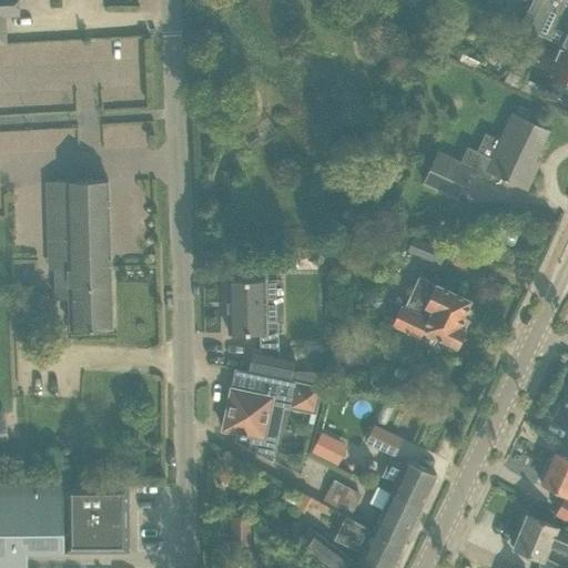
[(0,0),(0,14),(19,14),(18,0),(0,0)]
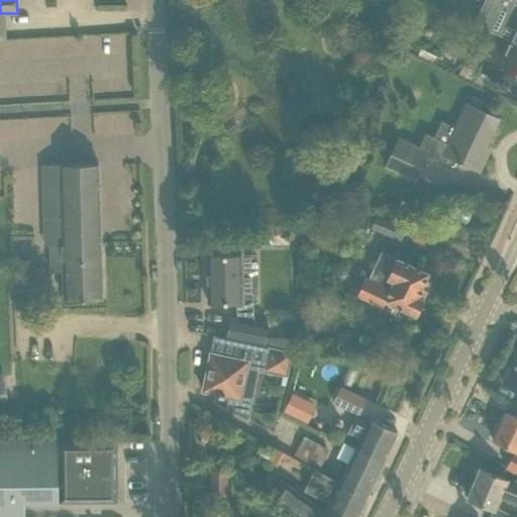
[(511,40),(516,43),(516,0),(486,0),(475,23),(511,40)]
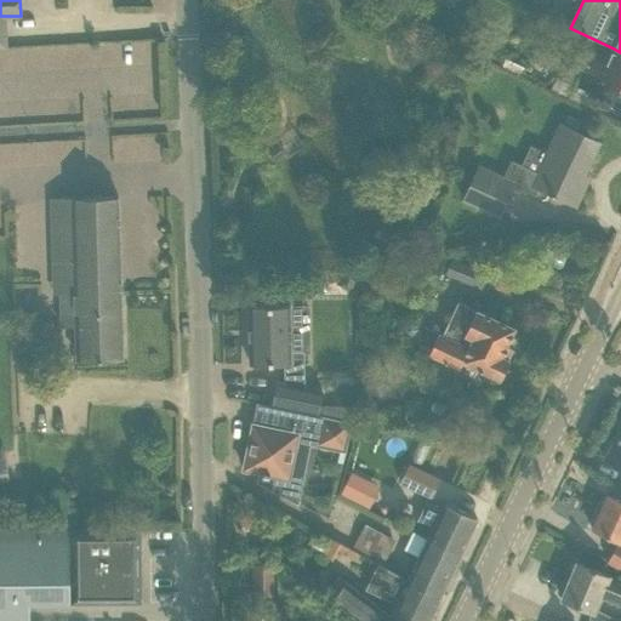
[(4,68),(85,66),(85,44),(3,46),(4,68)]
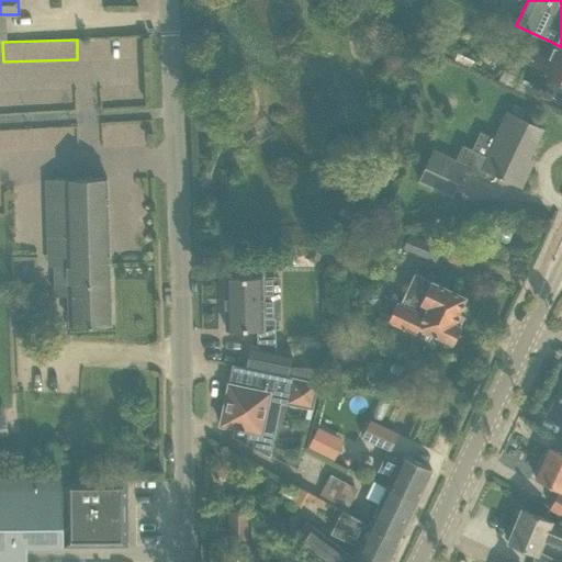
[(561,47),(555,44),(549,57),(531,48),(525,62),(561,79),(561,47)]
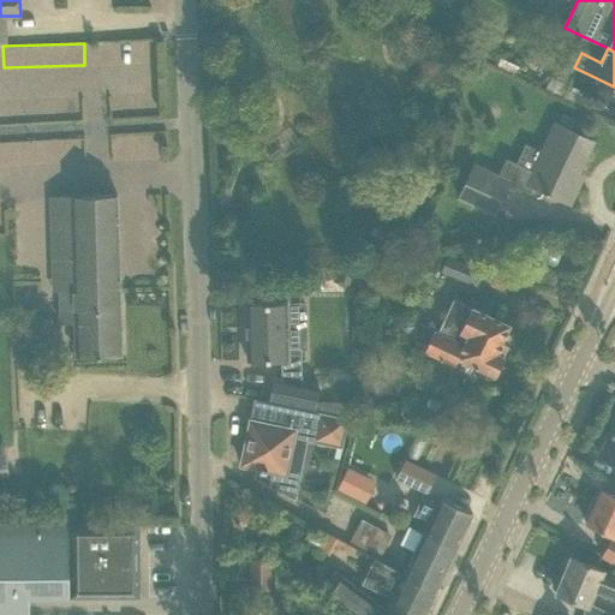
[(466,55),(464,70),(483,78),(489,66),(466,55)]
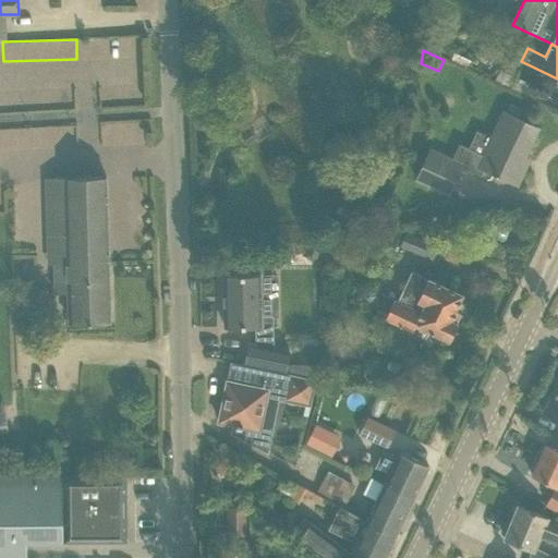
[(494,81),(531,97),(535,86),(499,70),(494,81)]
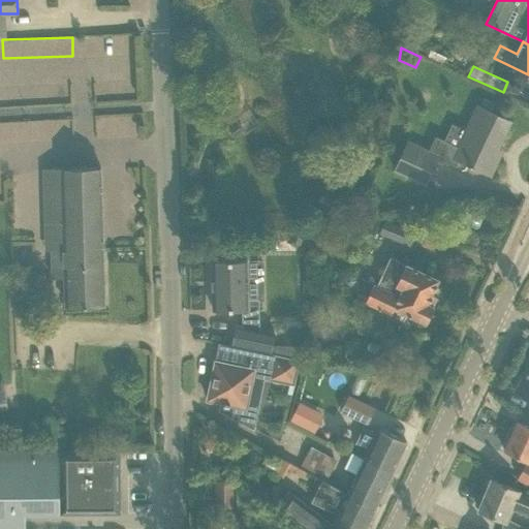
[(400,156),(394,170),(425,185),(431,172),(438,156),(450,162),(453,157),(471,165),(490,175),(497,159),(492,156),(497,146),(509,121),(491,112),(478,106),(466,131),(458,148),(443,141),(436,137),(429,151),(407,142),(400,156)]
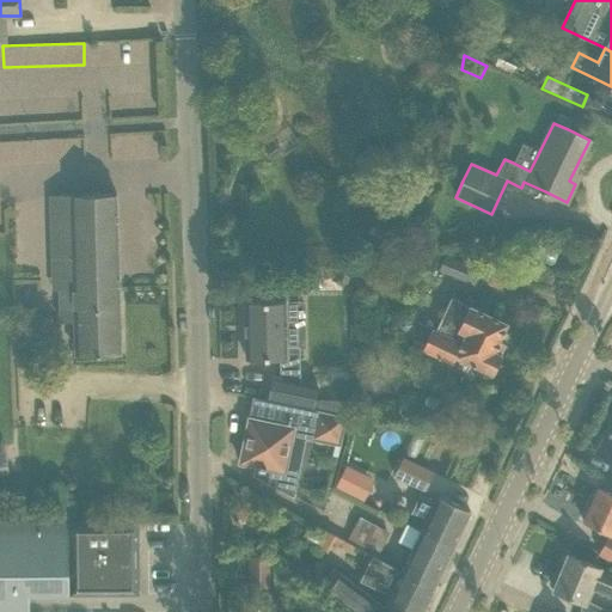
[(0,164),(84,164),(83,138),(0,138),(0,164)]
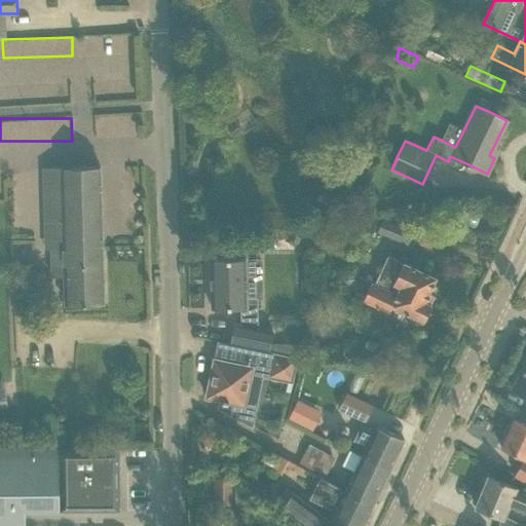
[(100,166),(60,167),(60,170),(42,171),(43,224),(46,224),(49,277),(64,277),(64,304),(103,303),(100,166)]
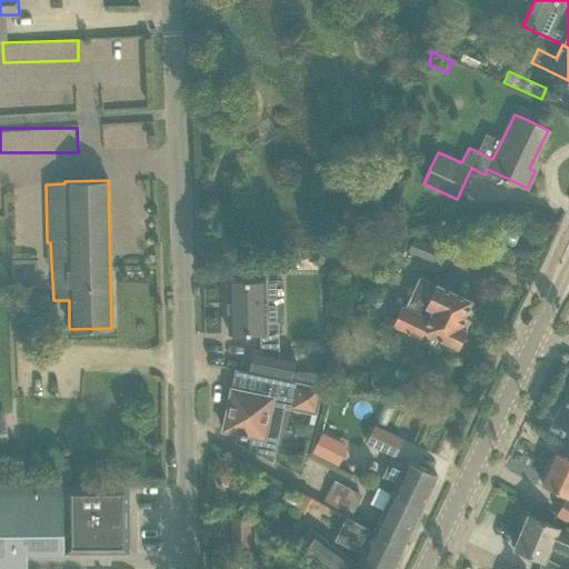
[(408,252),(440,266),(447,251),(415,237),(408,252)]
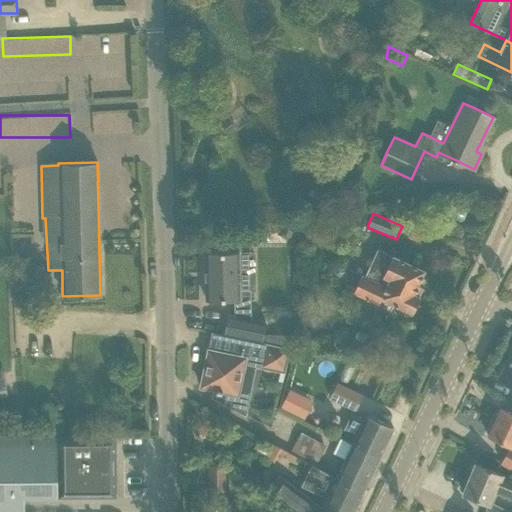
[(280,224),(277,233),(288,236),(291,228),(280,224)]
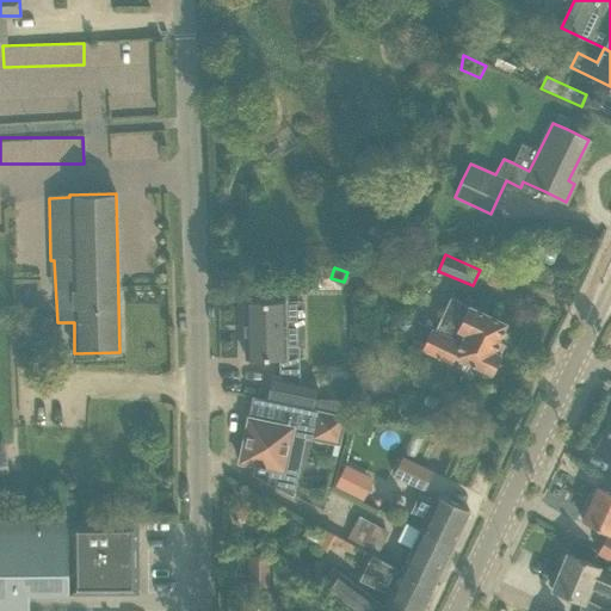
[(421,349),(450,363),(454,356),(491,374),(500,355),(499,353),(504,343),(498,340),(506,323),(468,304),(468,306),(450,297),(434,328),(431,327),(421,349)]
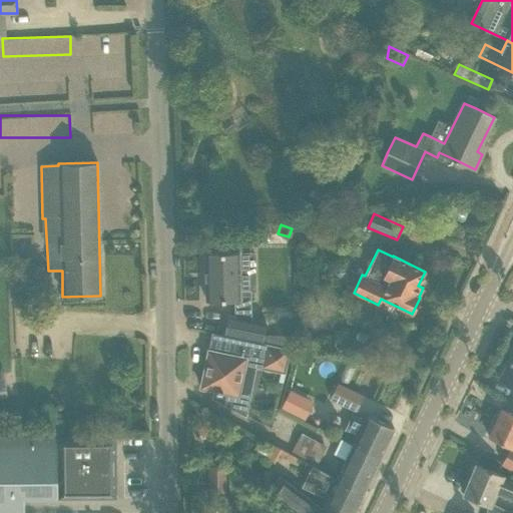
[(239,250),(205,251),(205,306),(233,305),(234,317),(230,317),(226,336),(230,337),(265,344),(269,323),(251,319),(251,293),(240,293),(239,250)]
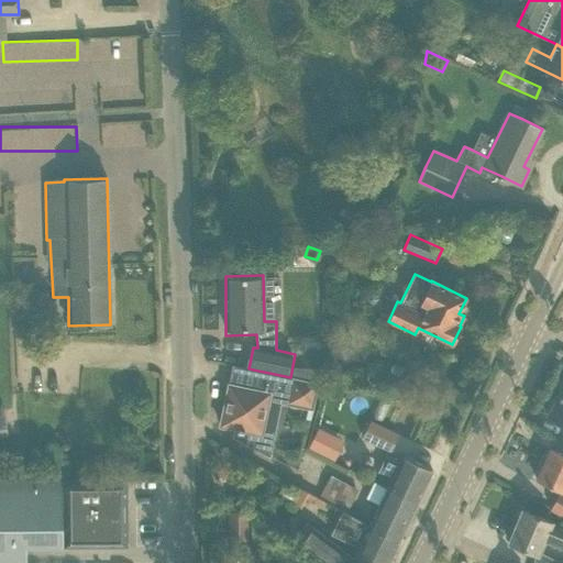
[(228,384),(220,426),(234,428),(236,429),(236,431),(243,432),(243,430),(274,437),(280,404),(312,410),(317,383),(290,377),(253,370),(250,388),(228,384)]
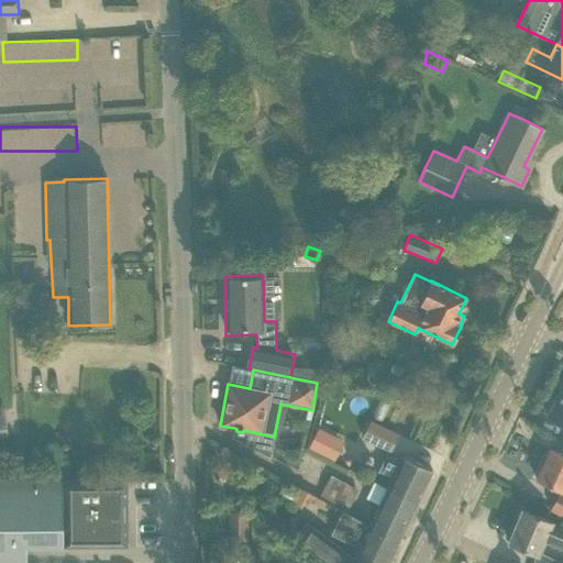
[(562,386),(545,416),(562,426),(562,386)]
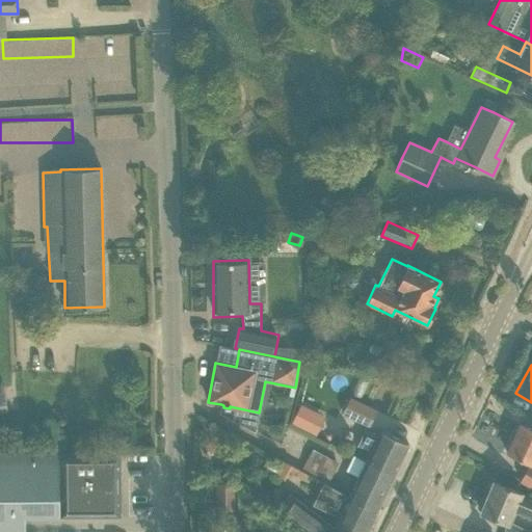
[(349,398),(342,414),(367,425),(374,410),(349,398)]
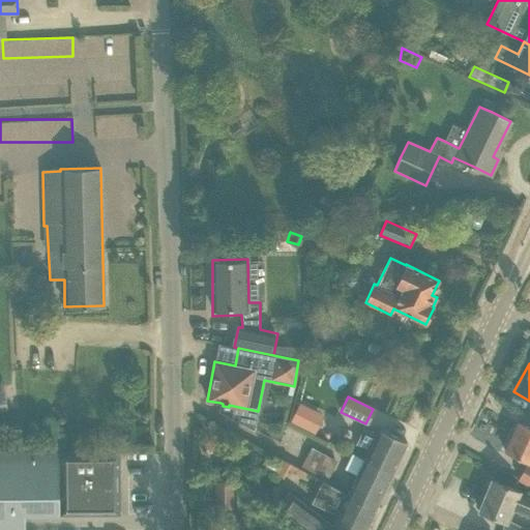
[(298,404),(290,421),(314,433),(322,415),(298,404)]
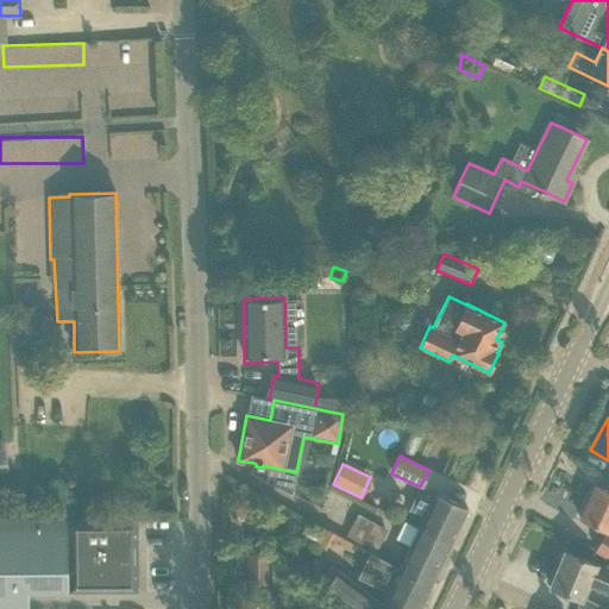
[(608,490),(596,484),(579,519),(601,528),(606,531),(608,532),(608,490)]
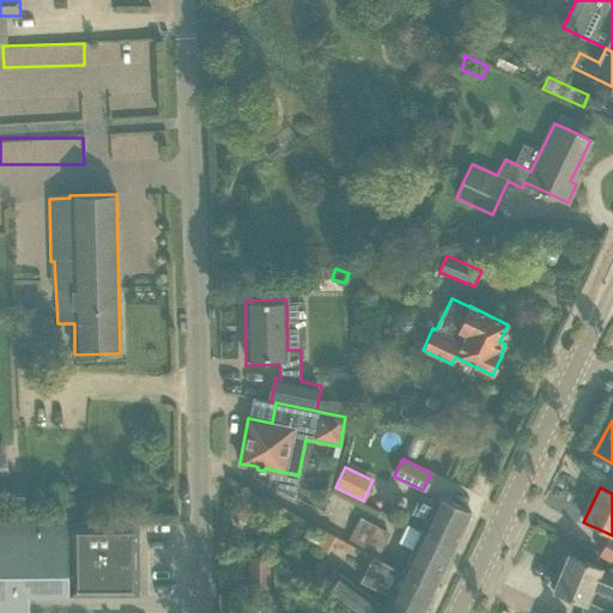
[(426,519),(420,530),(453,546),(469,511),(438,496),(434,504),(419,497),(412,511),(426,519)]
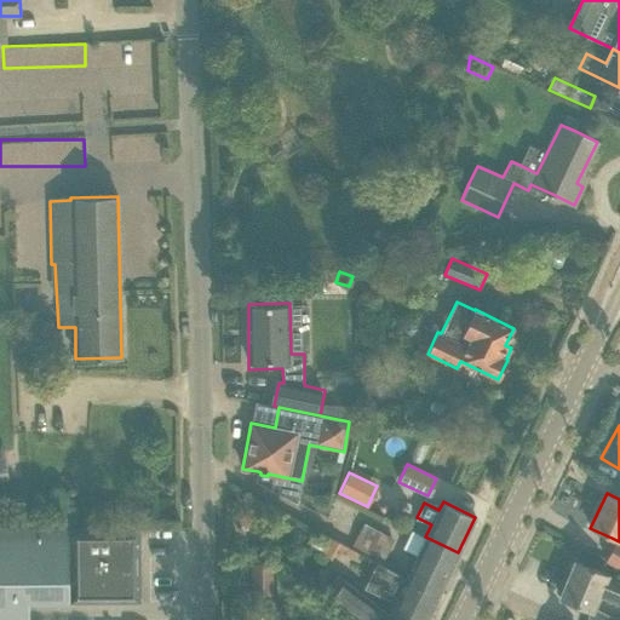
[(351,547),(382,563),(394,539),(365,523),(351,547)]
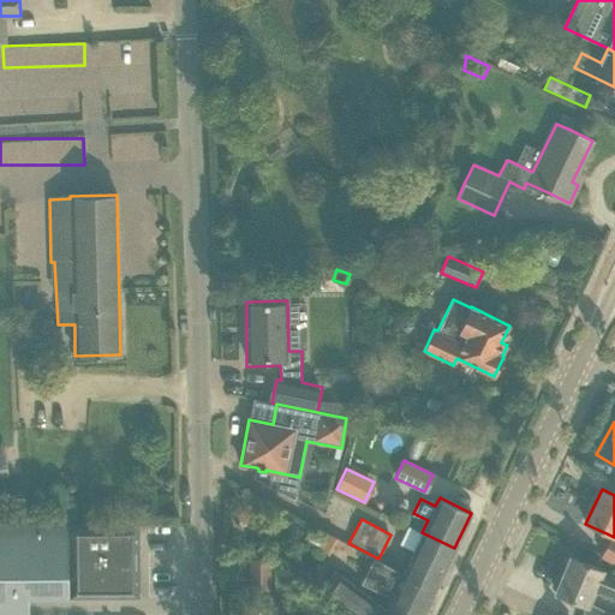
[(0,523),(0,614),(28,614),(28,597),(138,597),(139,524),(0,523)]
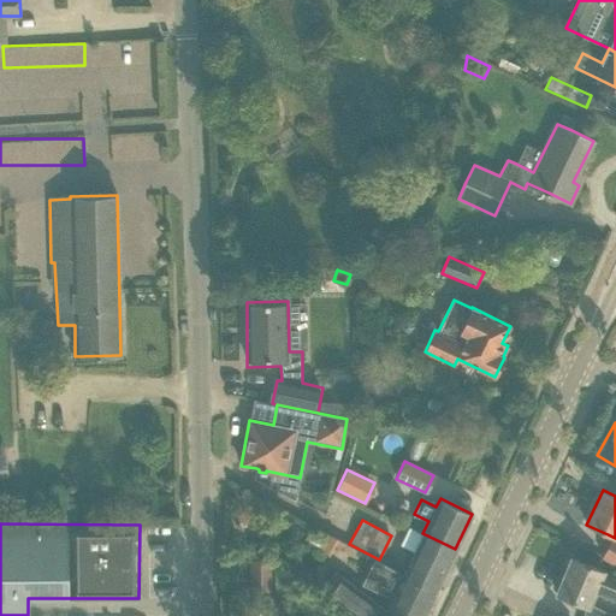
[(409,527),(400,546),(414,552),(403,575),(434,591),(454,552),(455,549),(422,533),(409,527)]
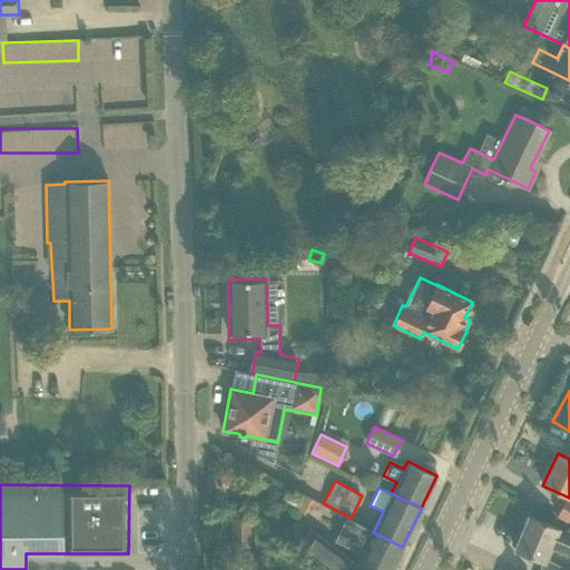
[(569,498),(567,497),(556,517),(569,524),(569,498)]
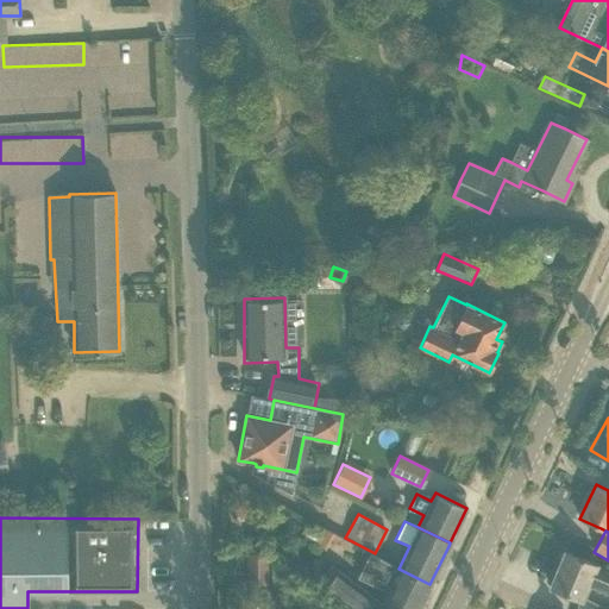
[(550,586),(582,600),(589,583),(608,590),(608,569),(564,551),(550,586)]
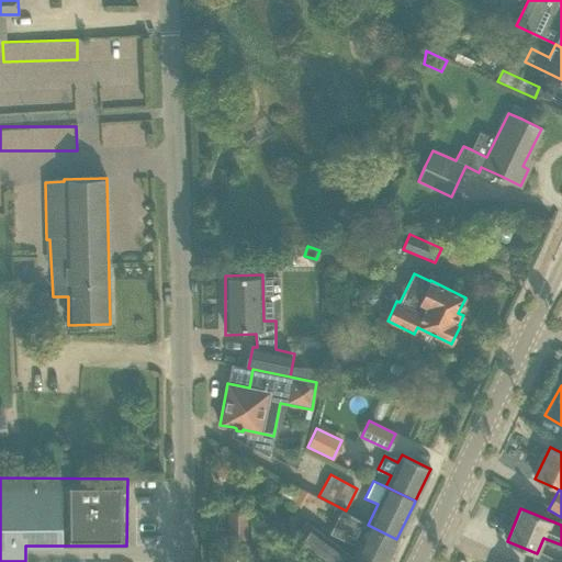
[(246,538),(246,509),(228,509),(229,539),(246,538)]
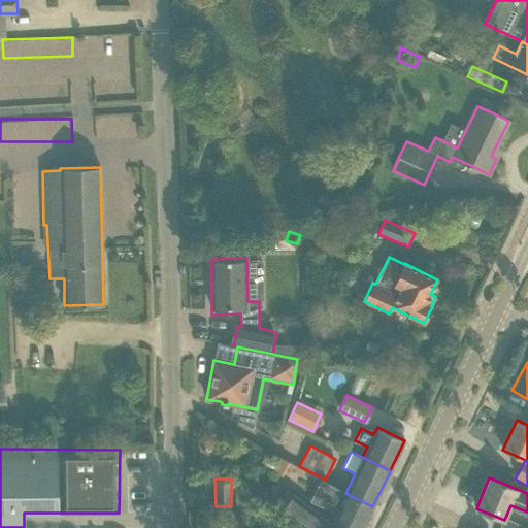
[(293,492),(279,512),(302,527),(362,527),(372,506),(345,493),(319,481),(309,500),(336,513),(332,521),(293,492)]
